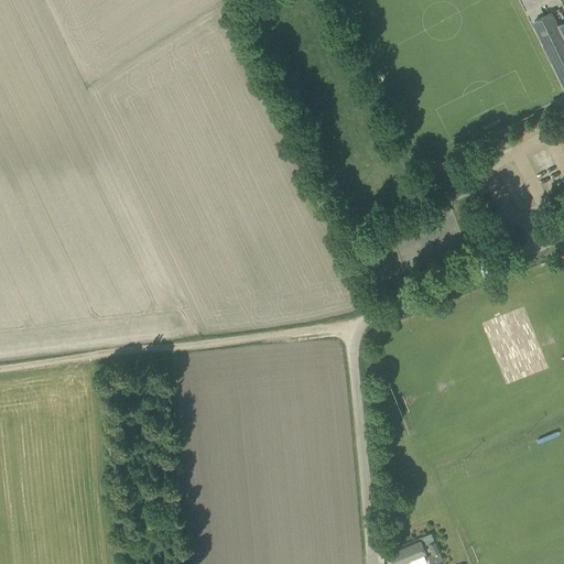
[(563,83),(563,38),(552,13),(534,22),(563,83)]
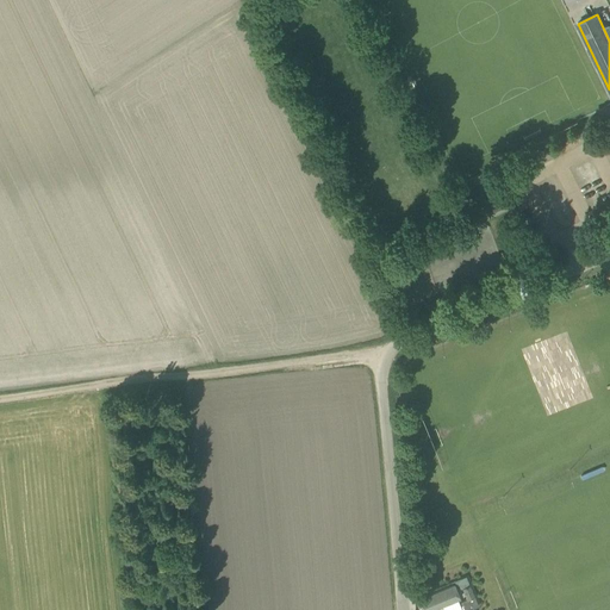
[(466,576),(454,580),(455,582),(458,589),(462,587),(470,585),(466,576)]
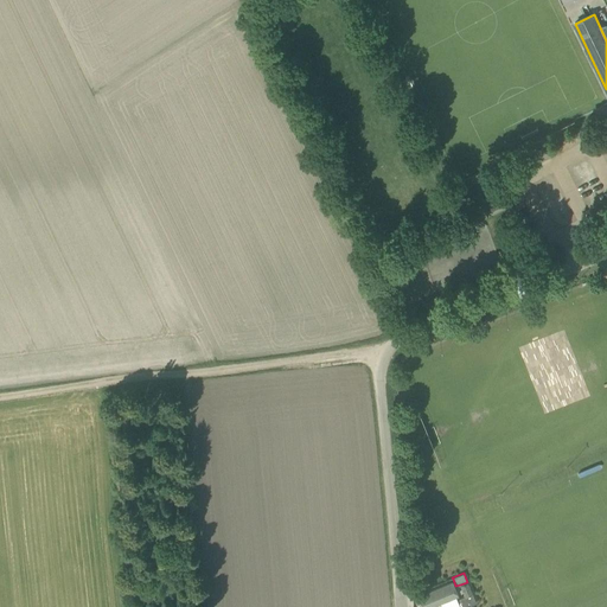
[(467,582),(460,585),(462,590),(465,596),(472,594),(467,582)]
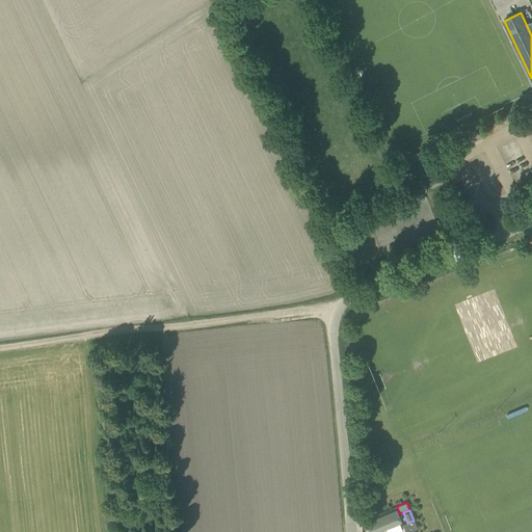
[(417,529),(414,521),(407,523),(402,525),(404,531),(407,531),(411,531),(417,529)]
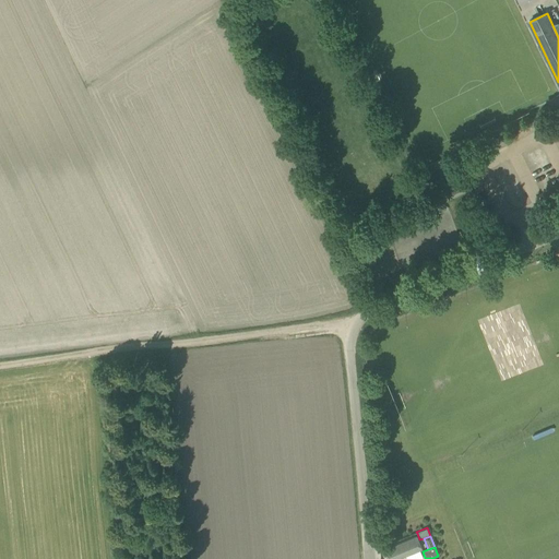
[(421,558),(418,549),(404,556),(405,558),(421,558)]
